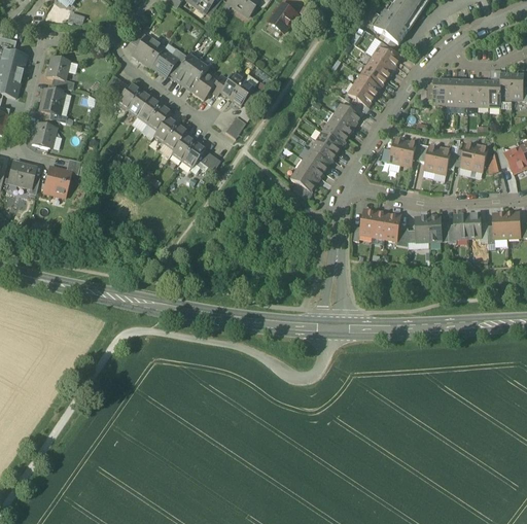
[(168,0),(167,2),(176,8),(181,0),(168,0)]
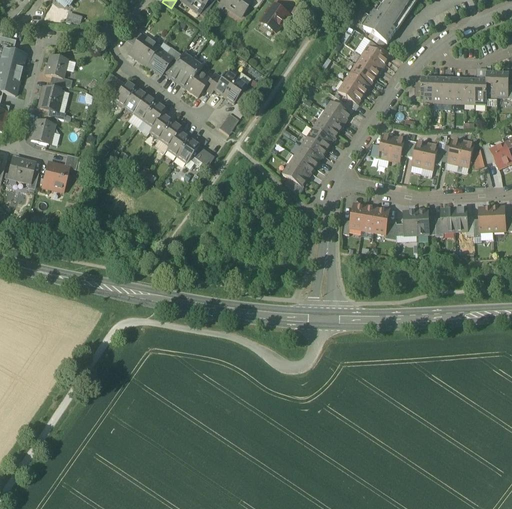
[(192,5),(200,10),(207,0),(182,0),(191,7),(192,5)]
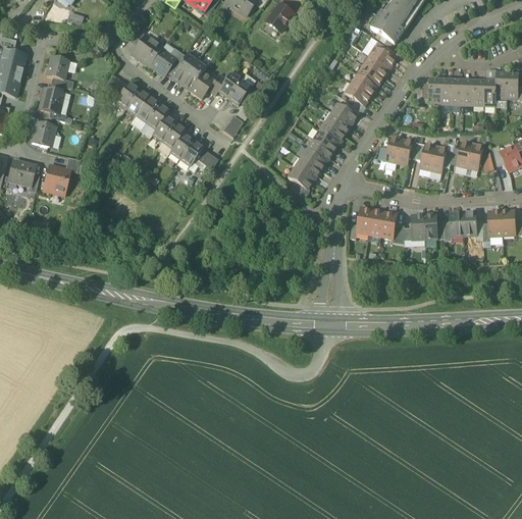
[(203,12),(207,16),(219,0),(211,0),(204,10),(203,12)]
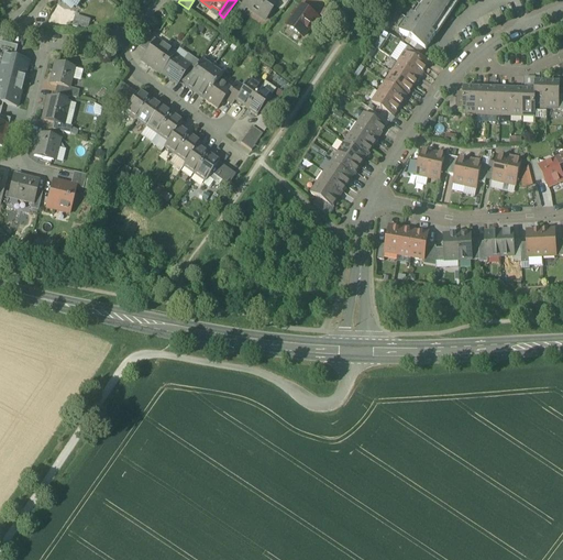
[(260,9),(267,13),(274,4),(276,1),(277,0),(244,0),(243,2),(257,12),(260,9)]
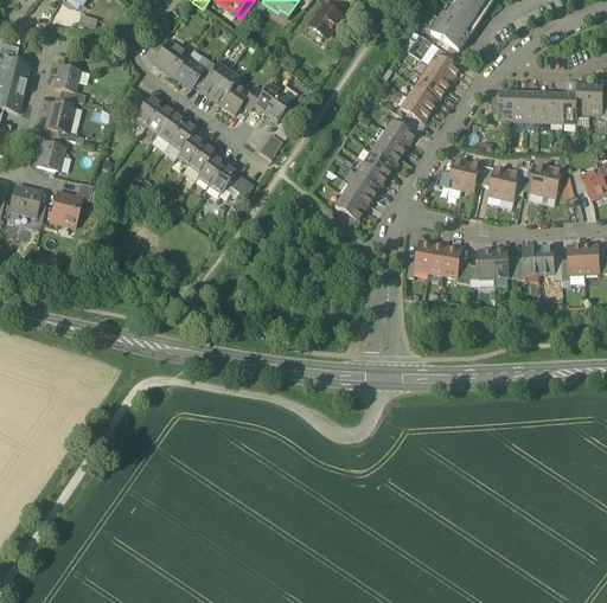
[(458,0),(448,15),(443,13),(430,32),(439,38),(457,50),(459,51),(470,34),(466,32),(487,0),(458,0)]
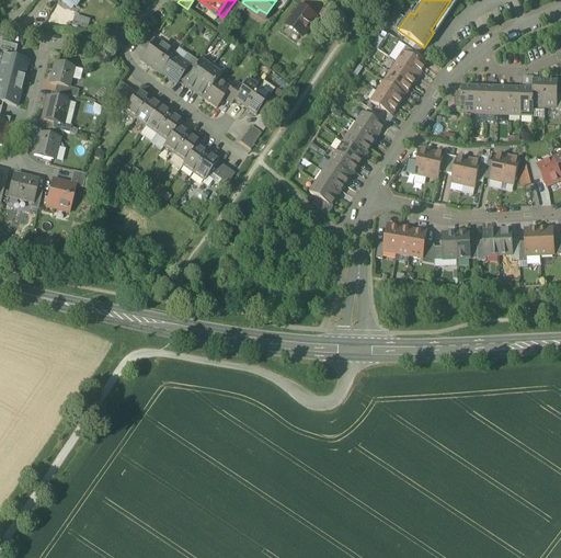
[(450,0),(431,30),(434,32),(435,33),(457,0),(450,0)]
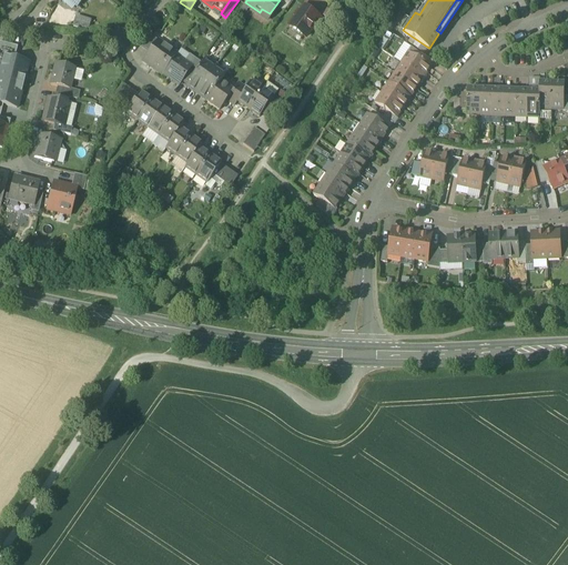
[(323,13),(334,21),(336,18),(341,20),(346,12),(332,1),(323,13)]
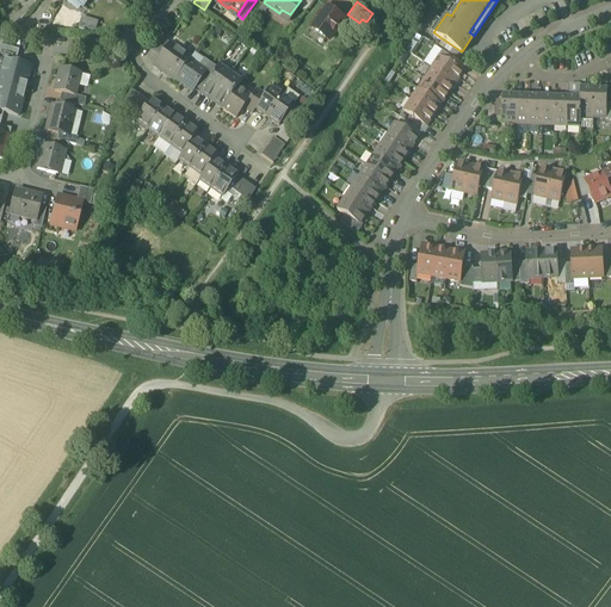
[(312,25),(328,37),(344,16),(327,4),(322,10),(318,14),(319,16),(312,25)]
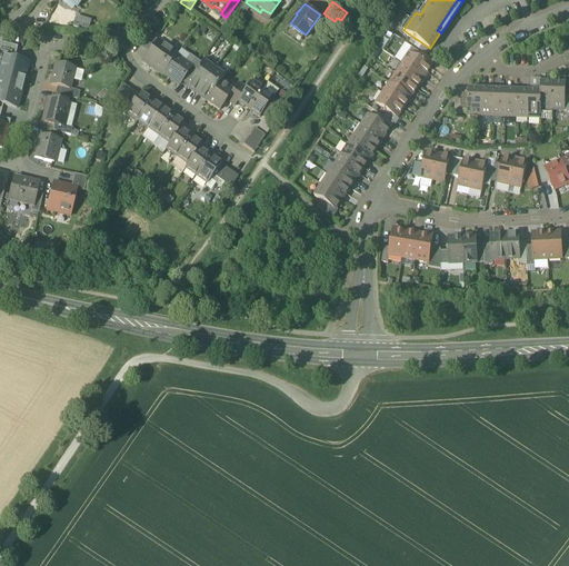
[(262,9),(260,12),(268,18),(270,13),(262,9)]
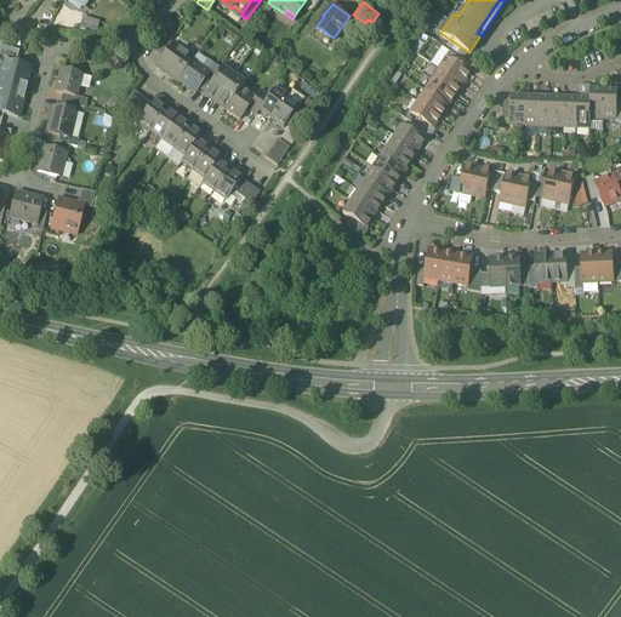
[(80,24),(96,29),(100,20),(83,15),(80,24)]
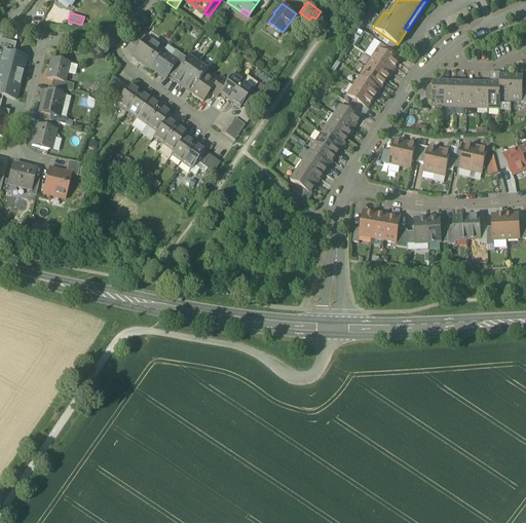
[(130,40),(138,45),(146,35),(138,29),(130,40)]
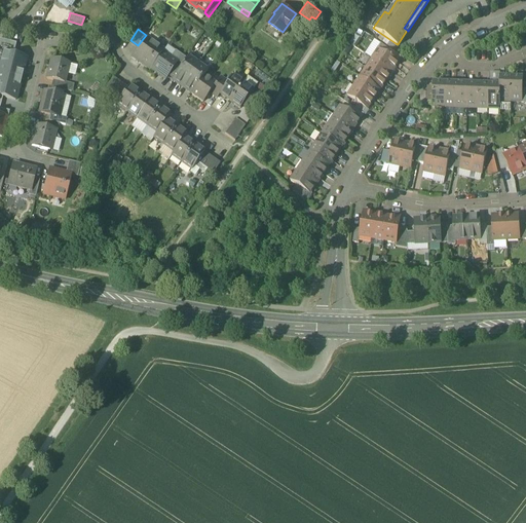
[(392,49),(396,43),(380,33),(377,39),(390,47),(392,49)]
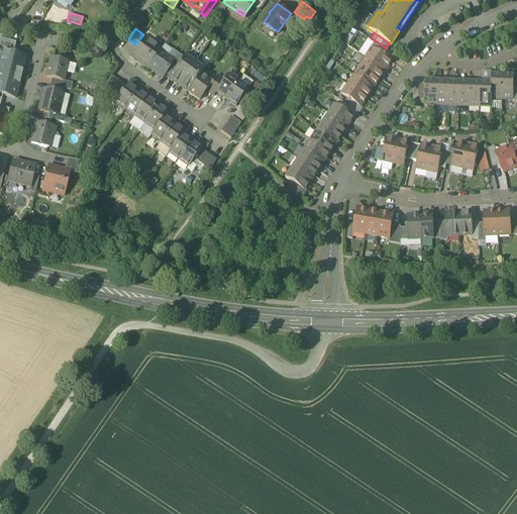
[(147,66),(148,65),(161,47),(162,46),(143,34),(135,44),(130,54),(147,66)]
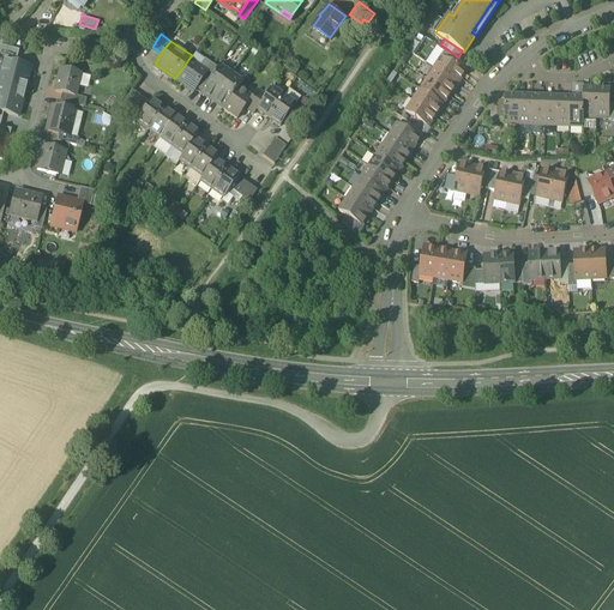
[(0,43),(0,58),(4,59),(4,58),(14,61),(18,48),(0,43)]
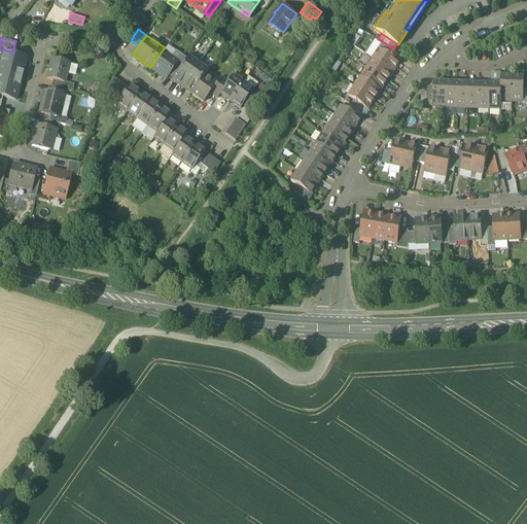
[(391,47),(378,39),(374,44),(379,47),(387,53),(391,47)]
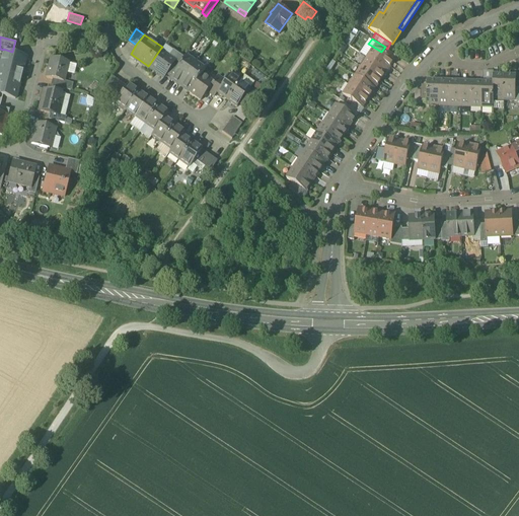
[(169,54),(173,49),(165,43),(162,47),(161,48),(169,54)]
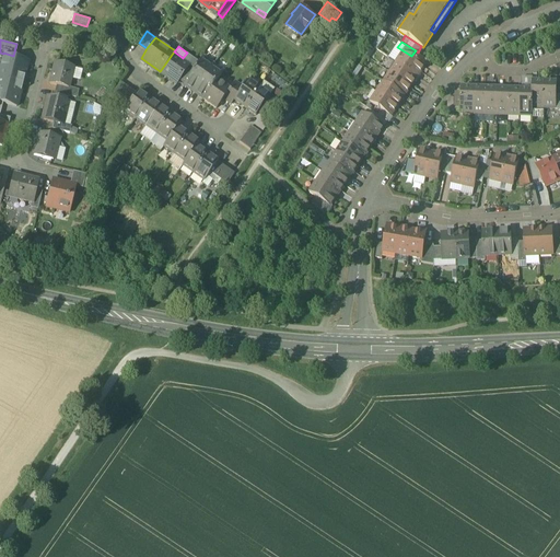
[(403,50),(397,47),(391,57),(396,60),(403,50)]
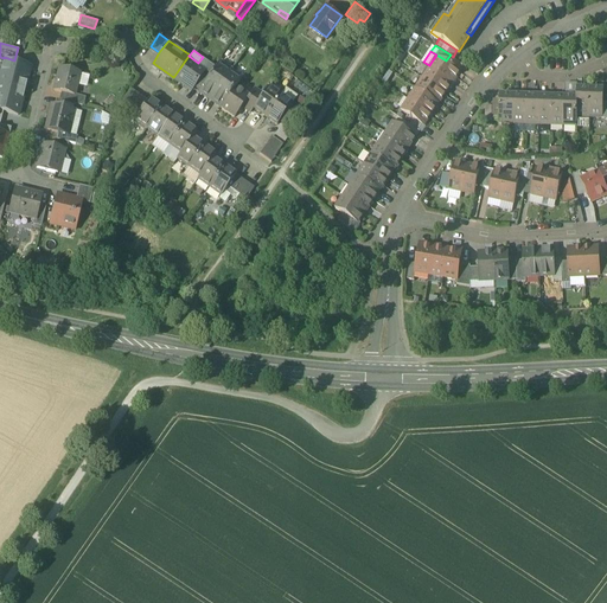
[(436,55),(429,65),(453,81),(460,70),(446,61),(436,55)]
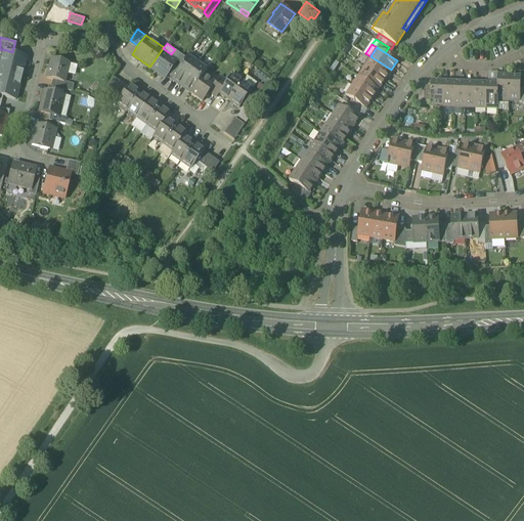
[(400,55),(391,49),(389,47),(385,52),(397,60),(400,55)]
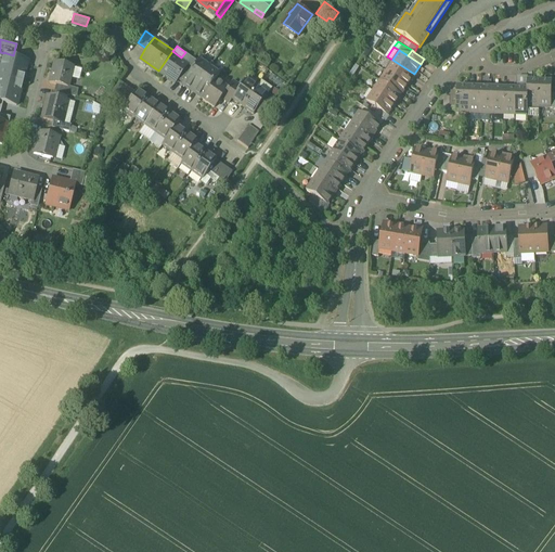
[(177,77),(184,66),(186,62),(181,58),(172,51),(159,69),(175,80),(177,77)]
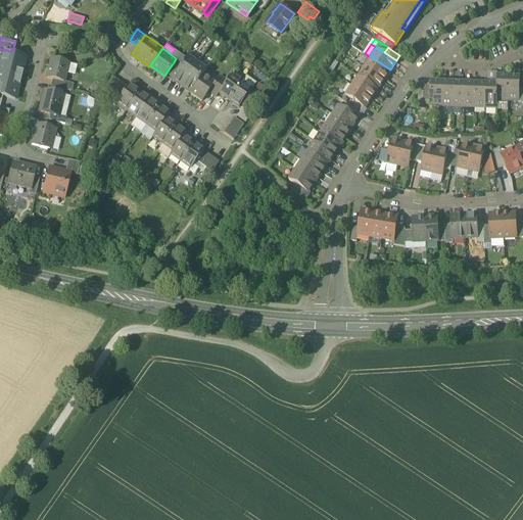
[(12,52),(3,49),(3,50),(0,61),(0,71),(20,77),(22,69),(26,55),(12,52)]
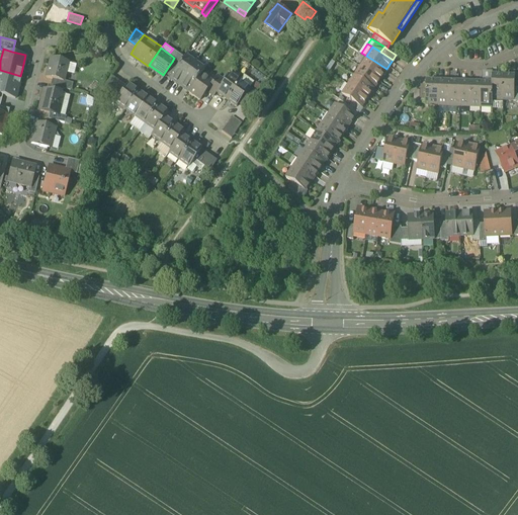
[(173,49),(169,54),(174,58),(172,62),(177,66),(183,57),(173,49)]
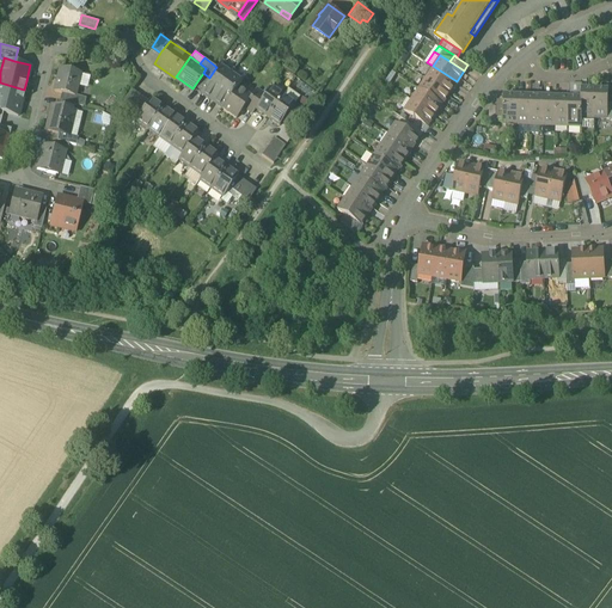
[(221,61),(216,67),(209,78),(201,88),(201,90),(212,98),(233,68),(221,61)]
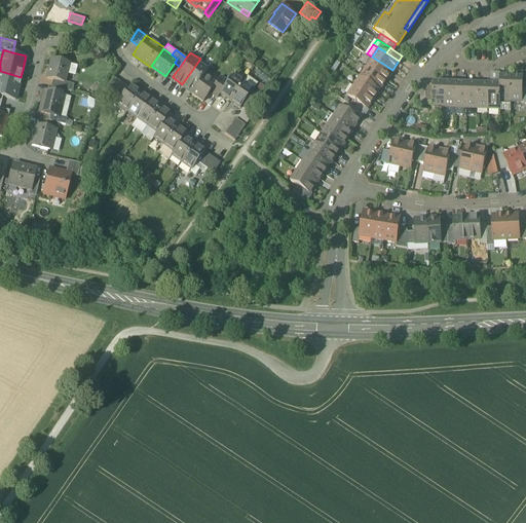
[(372,57),(366,66),(386,79),(392,70),(372,57)]
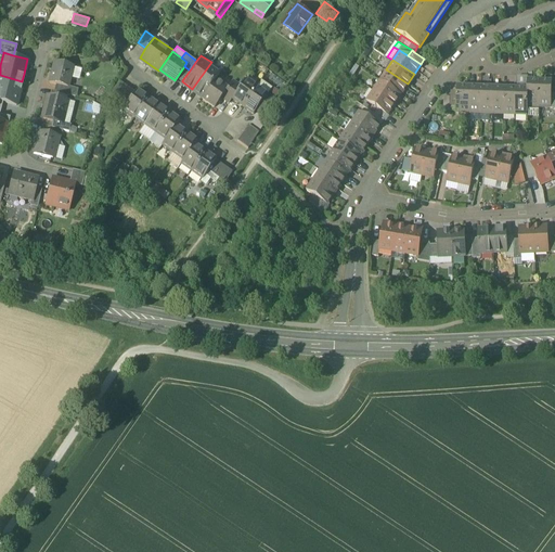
[(55,81),(67,85),(67,84),(69,76),(72,65),(54,61),(49,80),(55,81)]
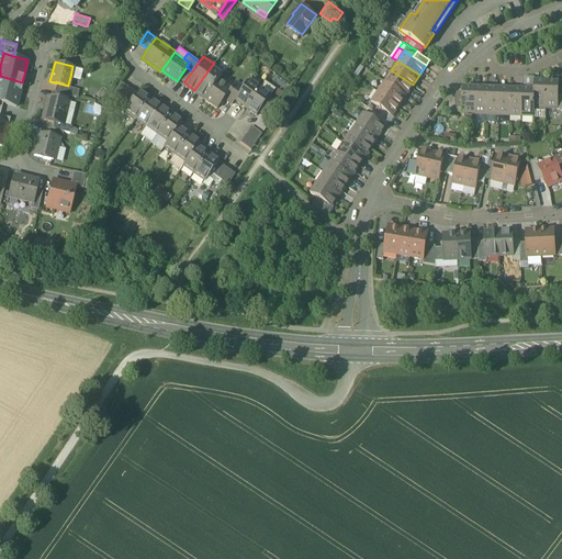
[(204,98),(218,79),(224,70),(214,63),(194,90),(204,98)]
